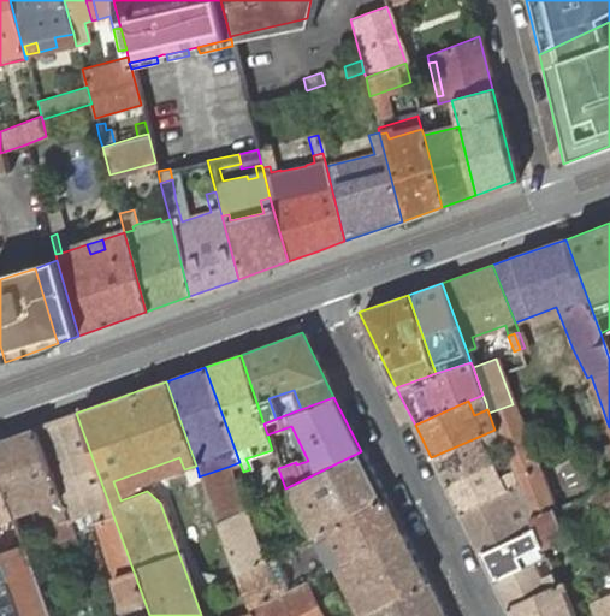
[(529,517),(551,509),(554,508),(513,404),(489,413),(495,430),(498,438),(505,457),(508,463),(510,471),(516,484),(523,503),(526,513),(529,517)]
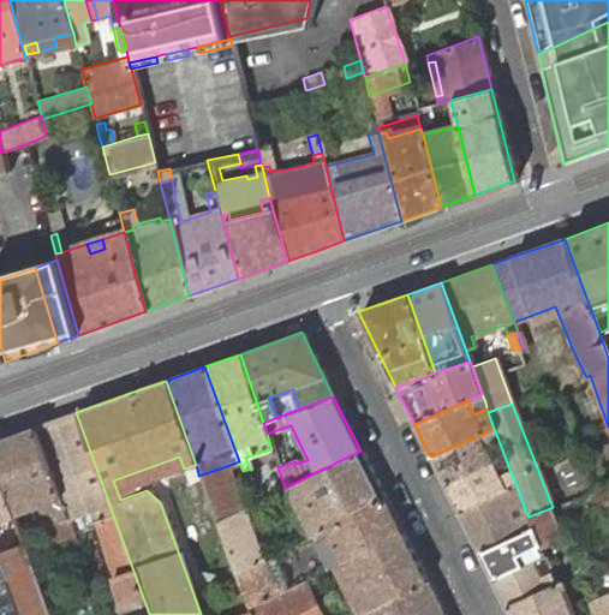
[(149,614),(76,412),(33,428),(66,519),(73,517),(102,506),(107,519),(95,524),(114,579),(112,580),(123,614),(149,614)]
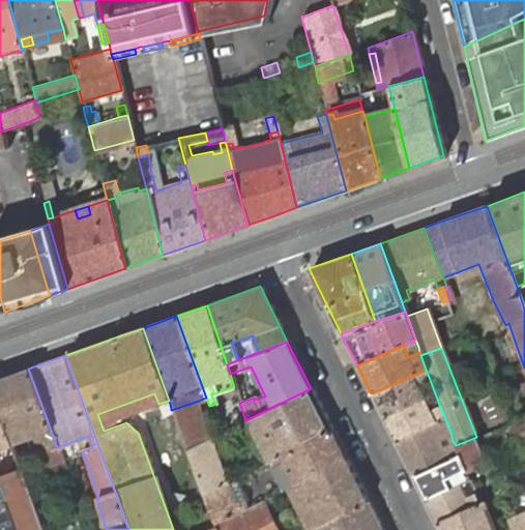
[(28,369),(0,378),(0,415),(9,443),(27,437),(24,428),(28,425),(37,453),(47,450),(51,465),(61,462),(57,447),(28,369)]
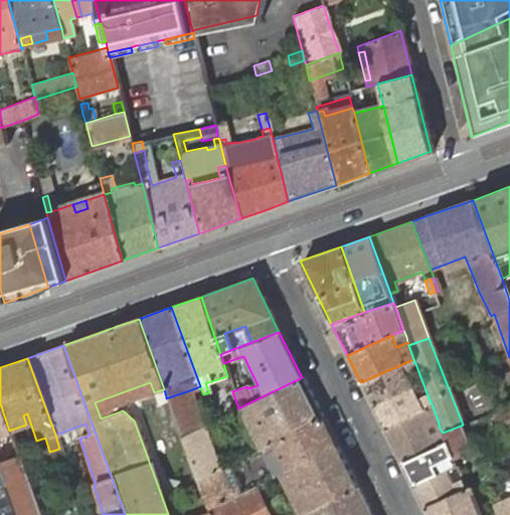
[(360,382),(371,404),(408,388),(417,384),(422,382),(416,366),(407,370),(404,363),(360,382)]
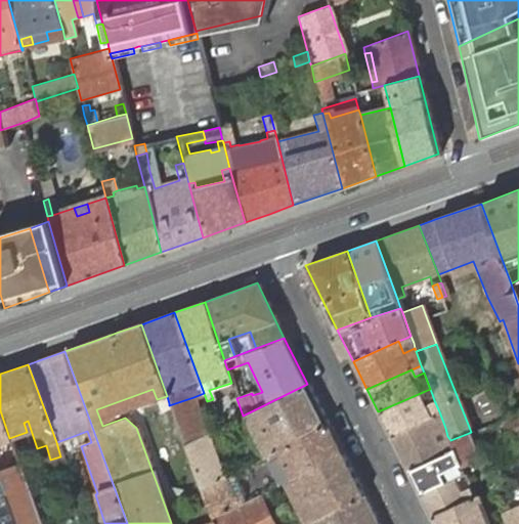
[(243,416),(222,427),(226,436),(252,424),(264,449),(255,454),(258,460),(266,456),(328,426),(307,384),(243,416)]
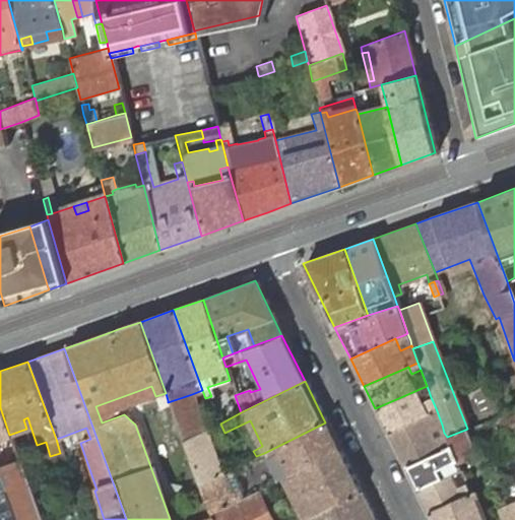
[(375,408),(386,431),(436,408),(431,397),(417,403),(412,392),(375,408)]
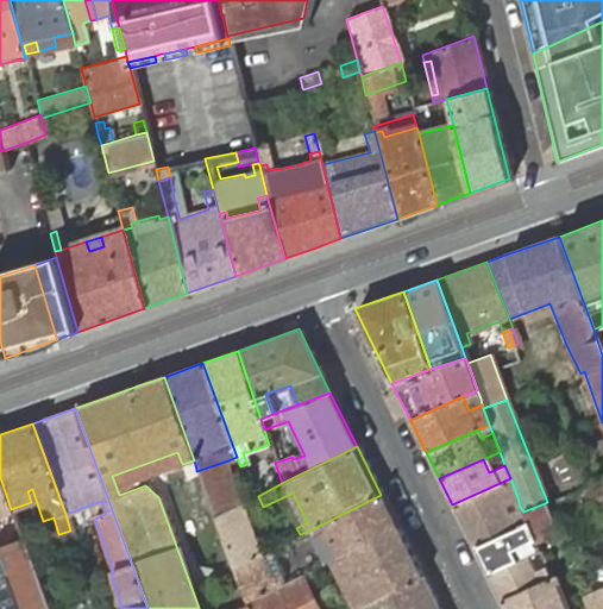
[(196,471),(205,494),(206,498),(212,515),(213,516),(240,503),(225,462),(196,471)]
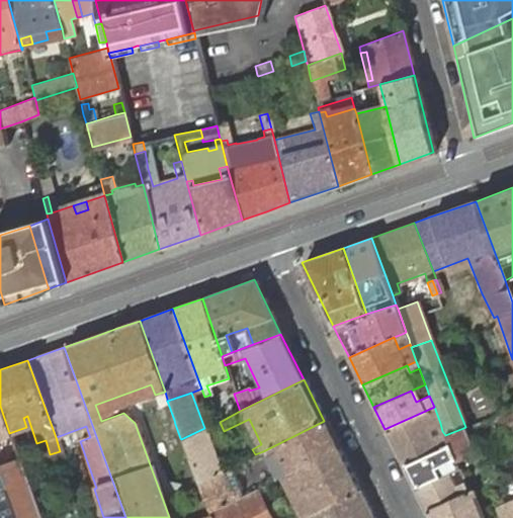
[(167,401),(167,399),(157,402),(165,422),(174,420),(167,401)]
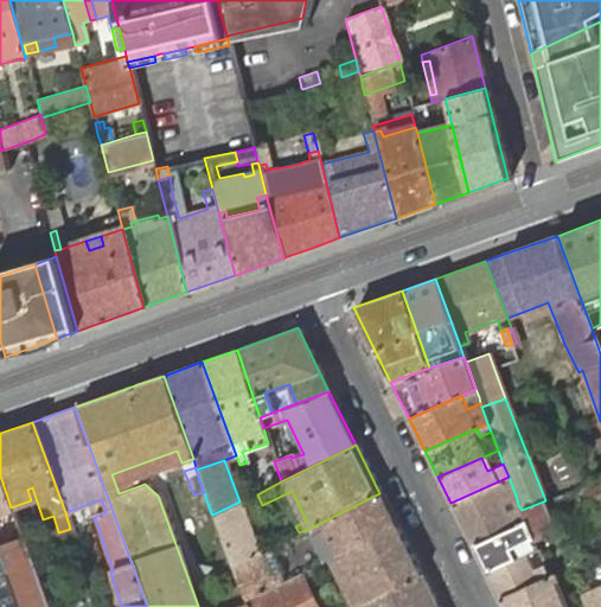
[(0,511),(11,508),(0,475),(0,511)]
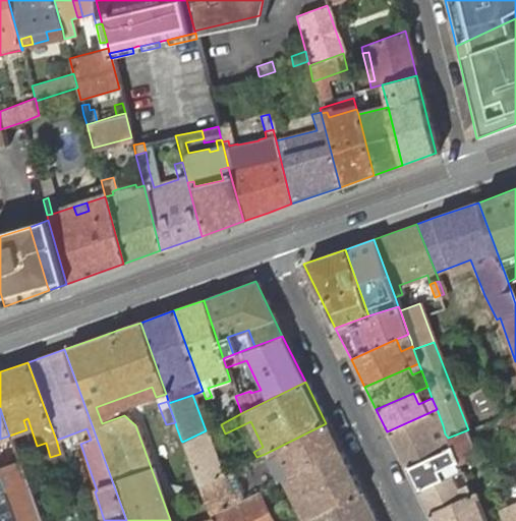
[(387,431),(405,468),(451,447),(448,438),(445,433),(439,436),(442,442),(436,445),(430,431),(443,425),(437,409),(387,431)]
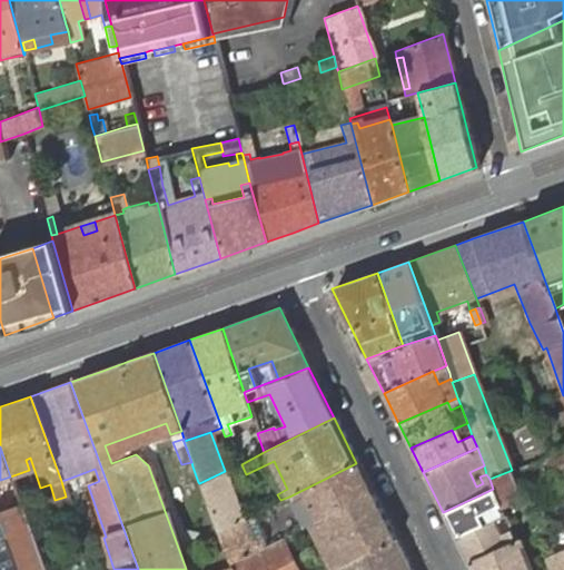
[(563,452),(542,460),(550,478),(563,471),(563,452)]
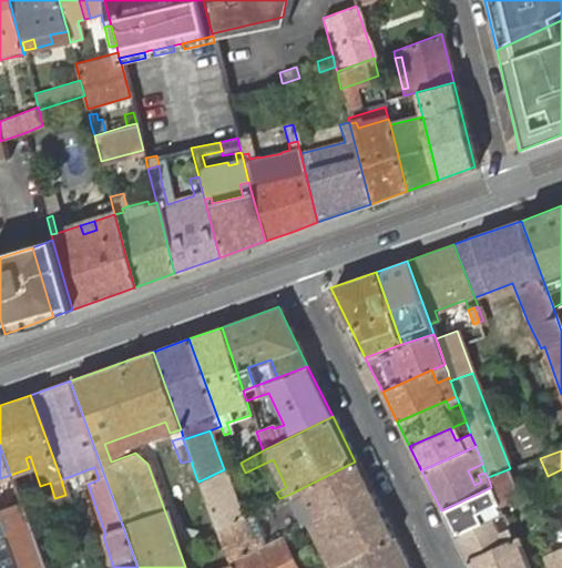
[(370,492),(355,462),(288,495),(303,525),(307,523),(370,492)]
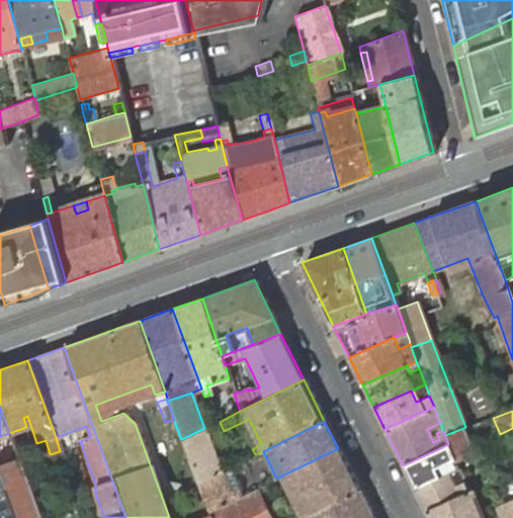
[(436,433),(442,431),(440,423),(427,429),(433,442),(439,439),(436,433)]
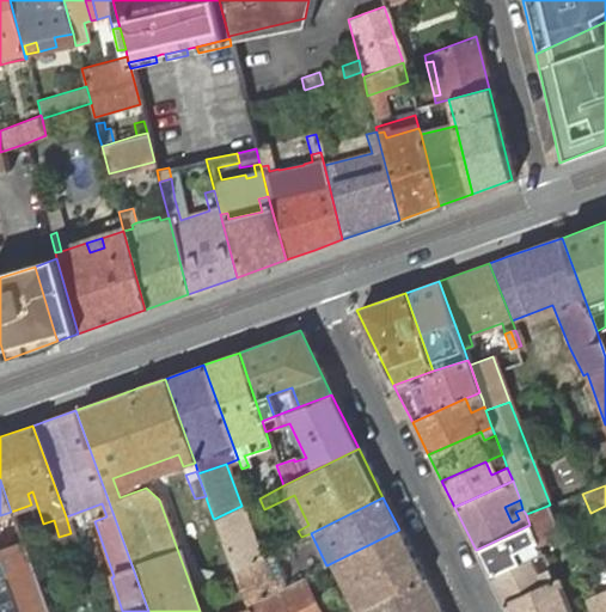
[(213,518),(207,501),(199,502),(204,520),(213,518)]
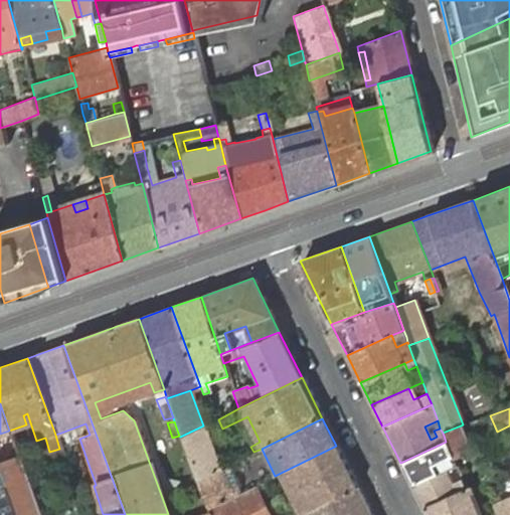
[(180,437),(191,470),(195,481),(213,472),(200,435),(206,432),(203,425),(180,437)]
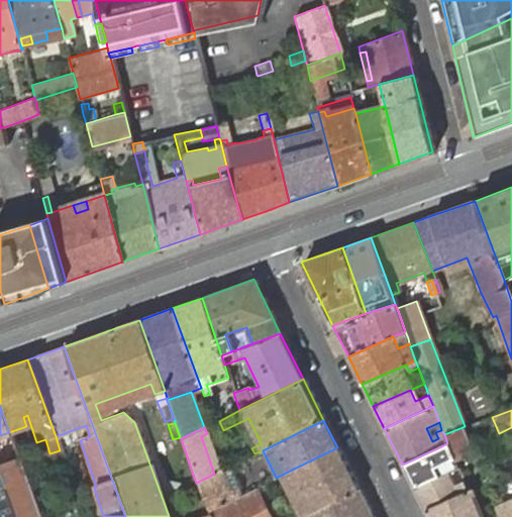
[(447,443),(453,458),(473,452),(463,427),(444,434),(447,443)]
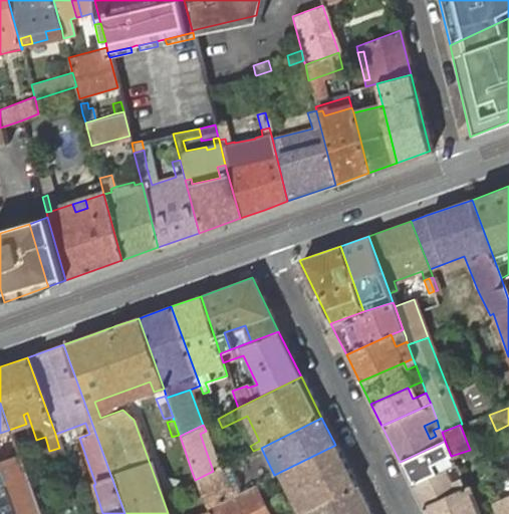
[(0,513),(39,513),(19,457),(16,447),(9,430),(0,433),(0,513)]
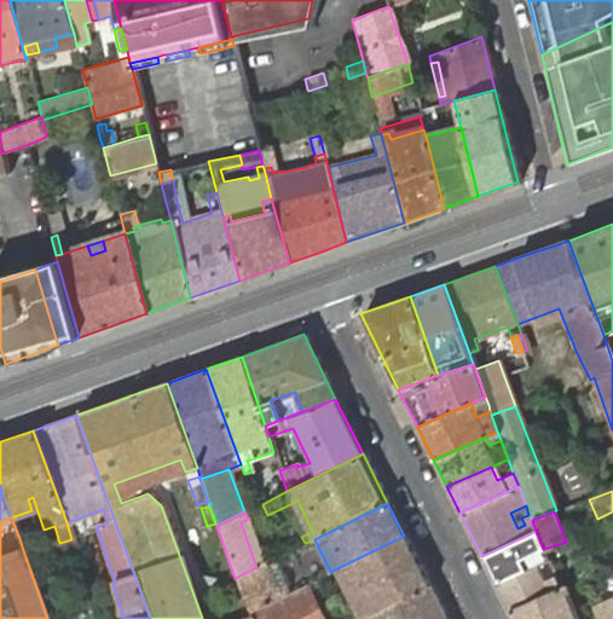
[(55,526),(44,530),(50,545),(59,543),(55,526)]
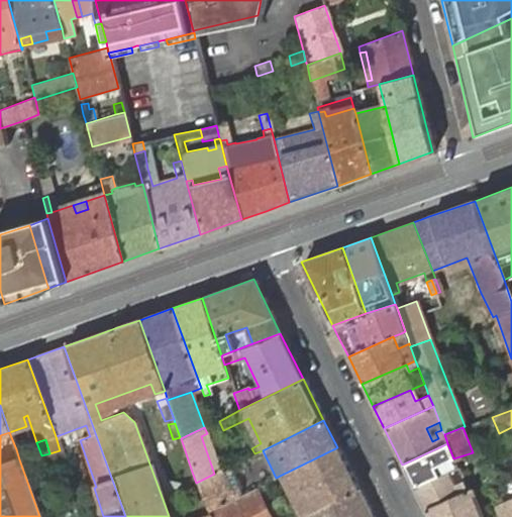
[(402,464),(413,488),(445,472),(444,470),(439,459),(453,458),(447,443),(402,464)]
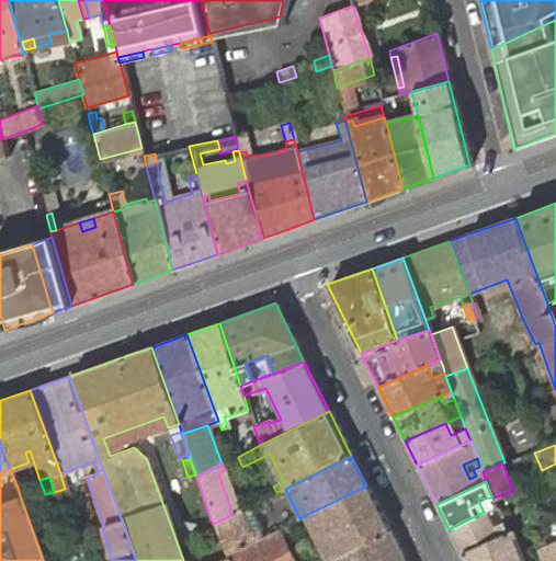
[(30,483),(18,488),(21,499),(33,494),(30,483)]
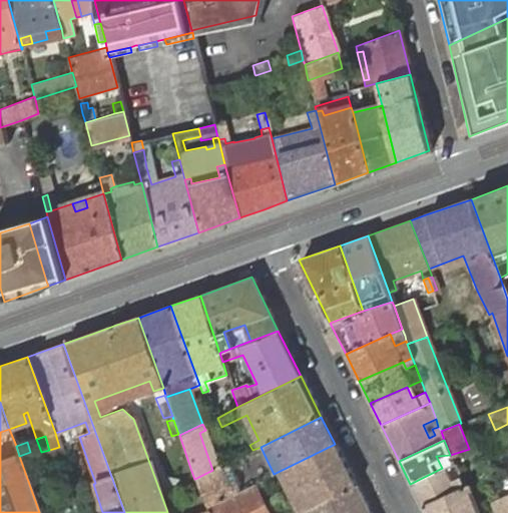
[(354,484),(335,444),(278,472),(282,481),(290,477),(302,500),(294,504),(298,512),(354,484)]
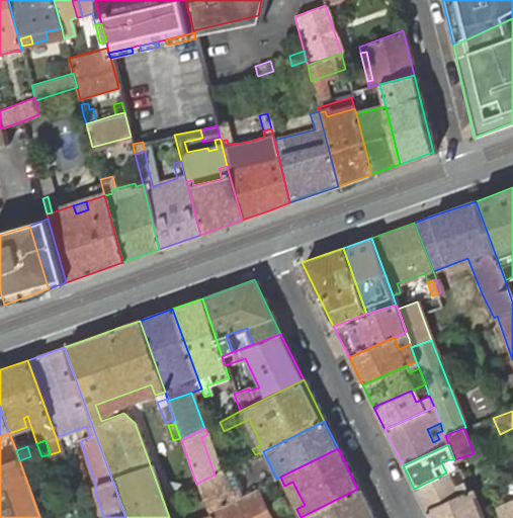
[(445,470),(446,472),(447,476),(452,472),(452,471),(457,468),(456,464),(450,467),(451,468),(445,470)]
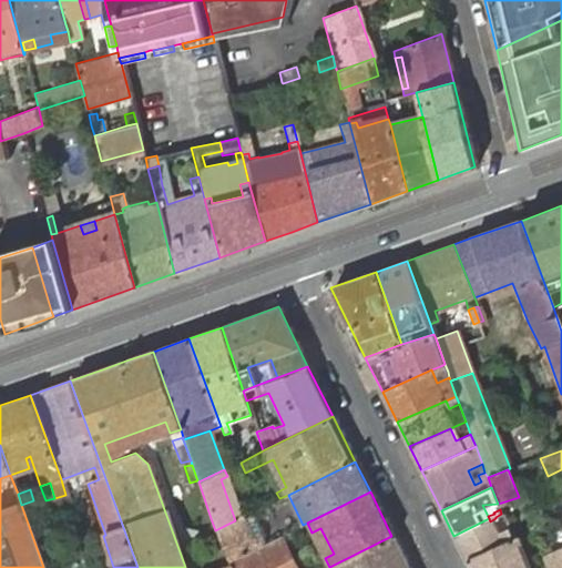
[(235,520),(215,530),(227,563),(237,558),(261,546),(263,544),(248,514),(235,520)]
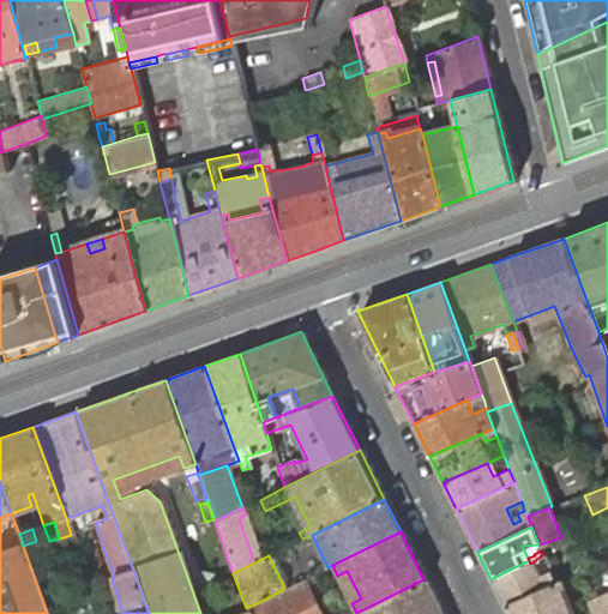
[(491,579),(504,606),(554,583),(552,581),(548,570),(537,576),(530,564),(529,560),(491,579)]
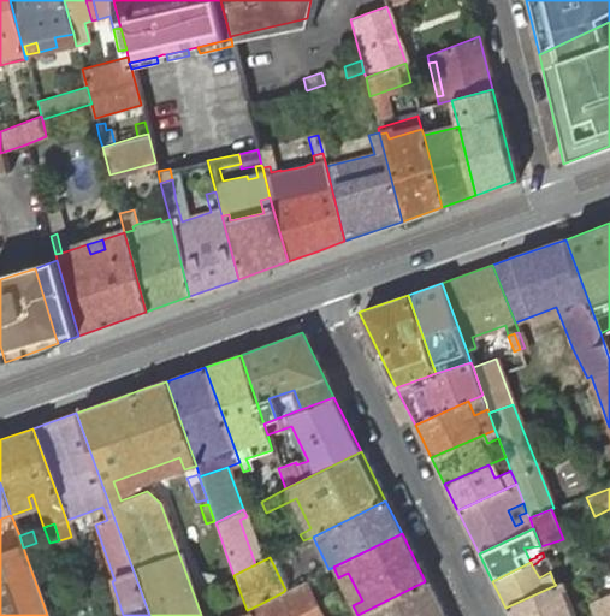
[(550,572),(554,582),(560,579),(555,567),(549,569),(550,572)]
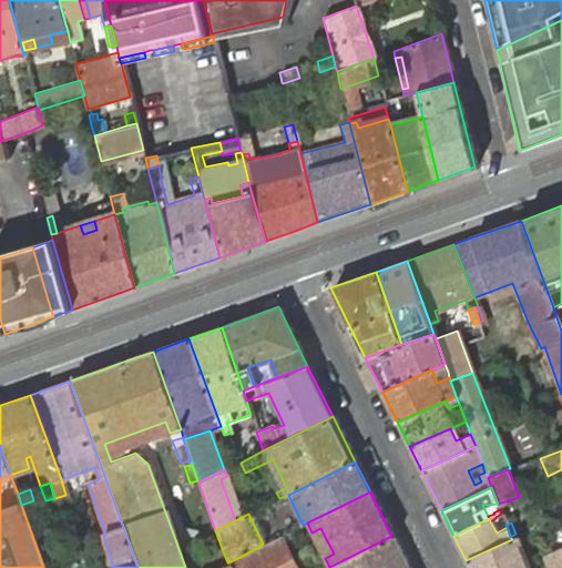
[(407,567),(391,536),(329,567),(328,567),(407,567)]
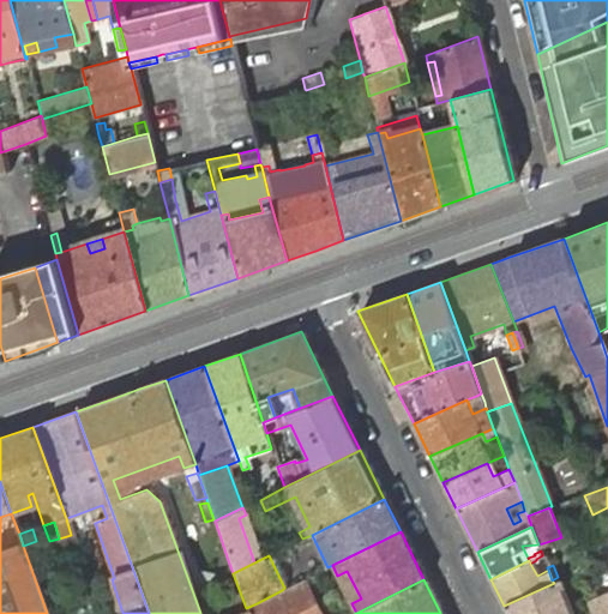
[(282,590),(257,603),(260,611),(262,613),(317,613),(300,581),(284,588),(282,590)]
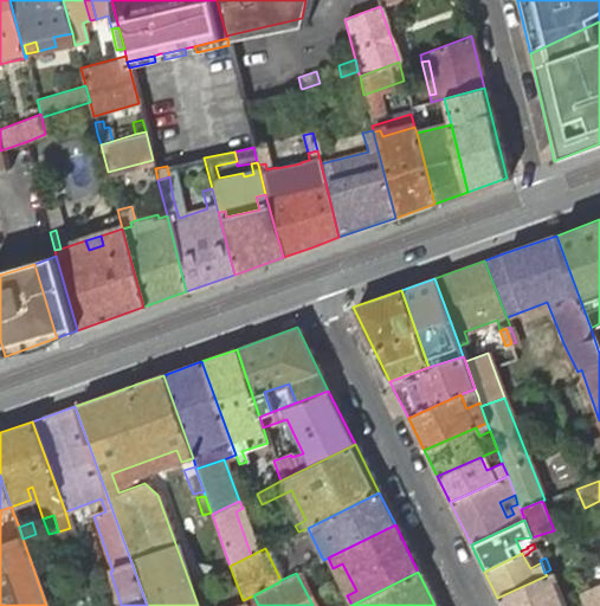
[(497,598),(501,605),(557,605),(547,575),(497,598)]
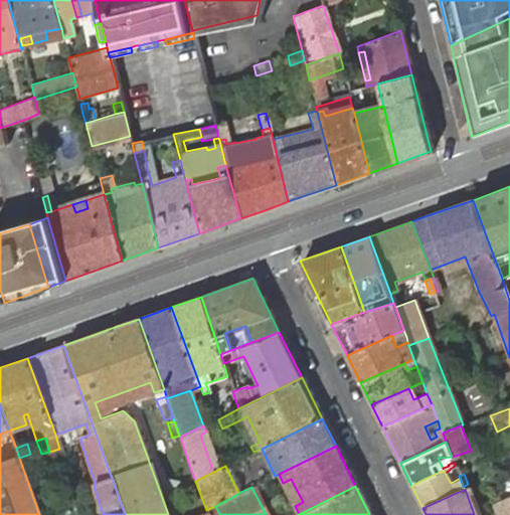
[(496,514),(509,514),(509,495),(504,498),(507,504),(500,507),(498,501),(492,503),(496,514)]
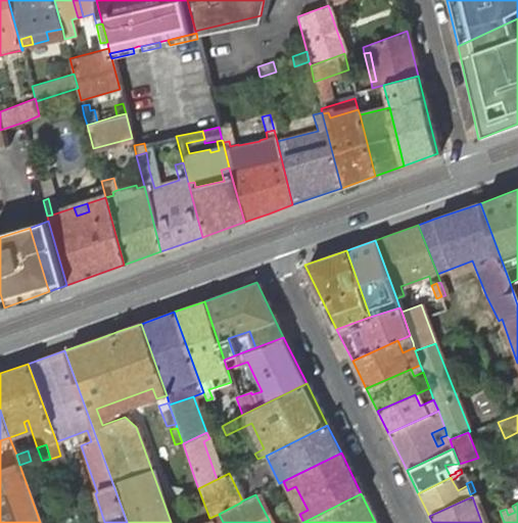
[(209,518),(210,520),(210,522),(215,522),(222,520),(219,514),(209,518)]
